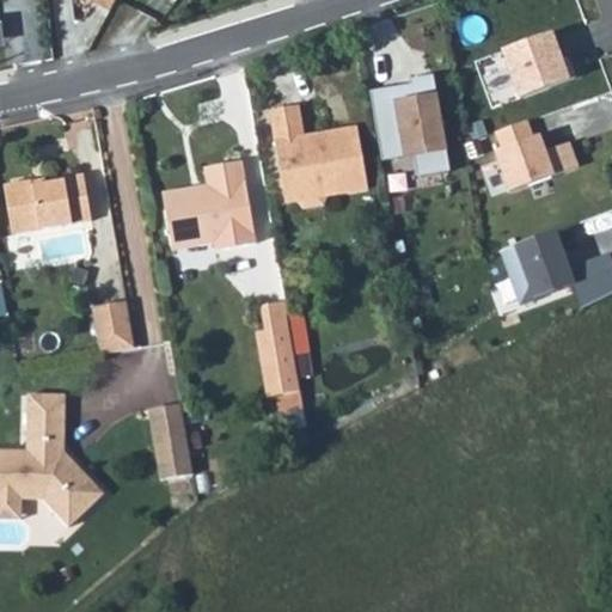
[(85,0),(102,10),(106,0),(85,0)]
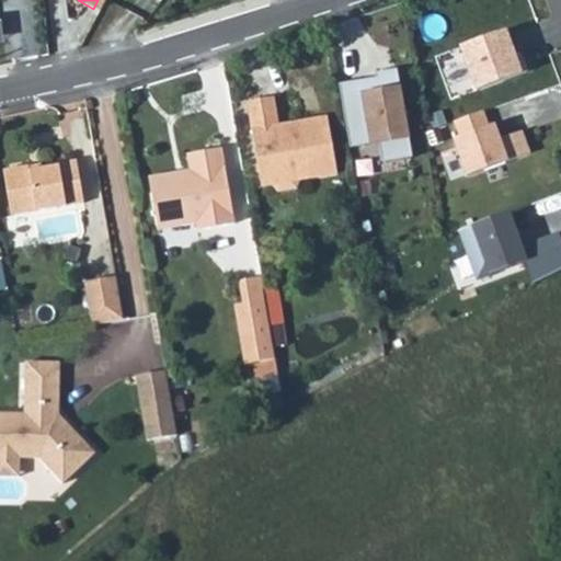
[(464,45),(480,87),(524,71),(510,29),(464,45)]
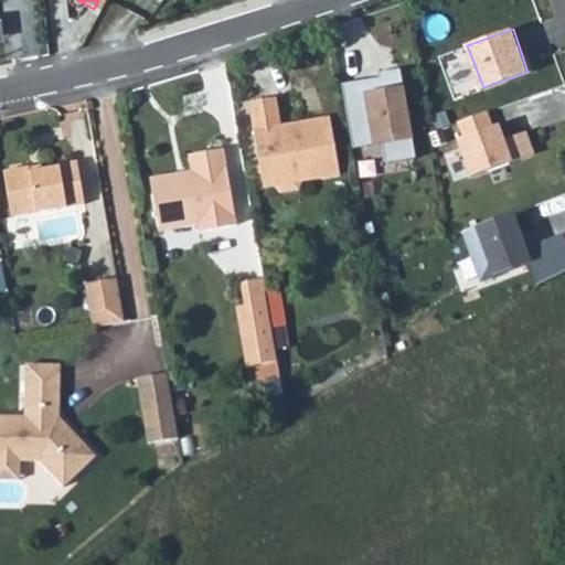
[(418,156),(407,85),(404,72),(345,82),(356,146),(375,142),(375,146),(383,145),(387,161),(418,156)]
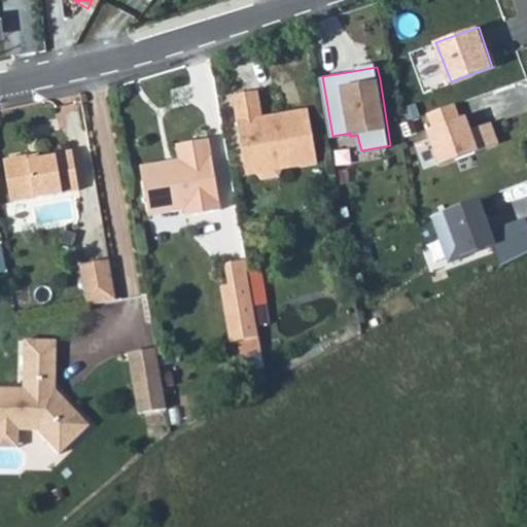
[(257,89),(233,93),(246,172),(256,170),(260,174),(278,171),(281,167),(317,161),(308,107),(275,113),(274,121),(264,123),(261,115),(257,89)]
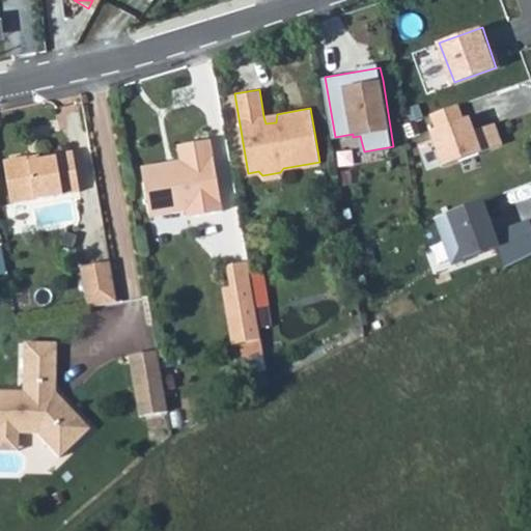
[(445,166),(505,144),(497,122),(477,129),(471,115),(467,117),(460,102),(431,112),(437,127),(430,130),(445,166)]
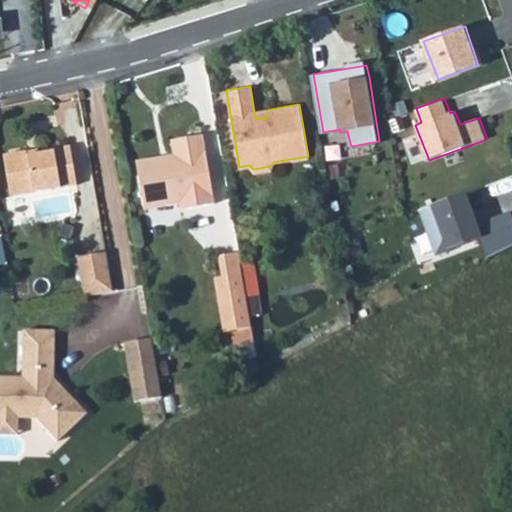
[(267,110),(254,112),(256,119),(266,118),(267,110)]
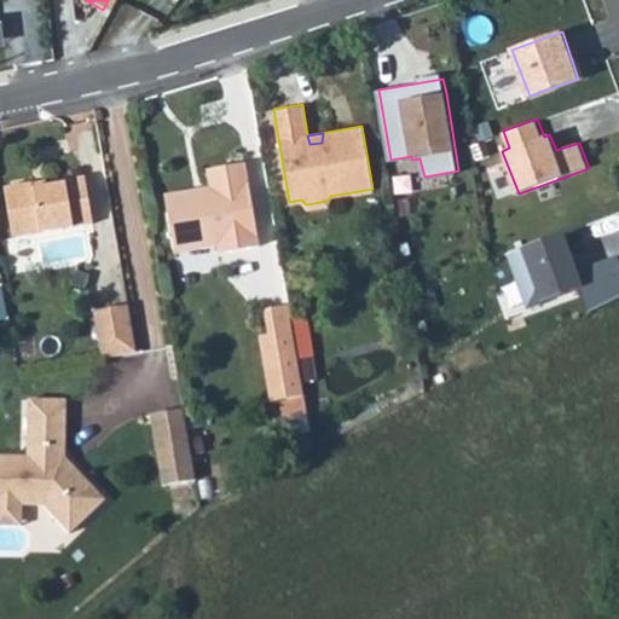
[(218,249),(259,243),(244,160),(207,167),(209,184),(165,192),(172,236),(190,232),(192,247),(217,242),(218,249)]
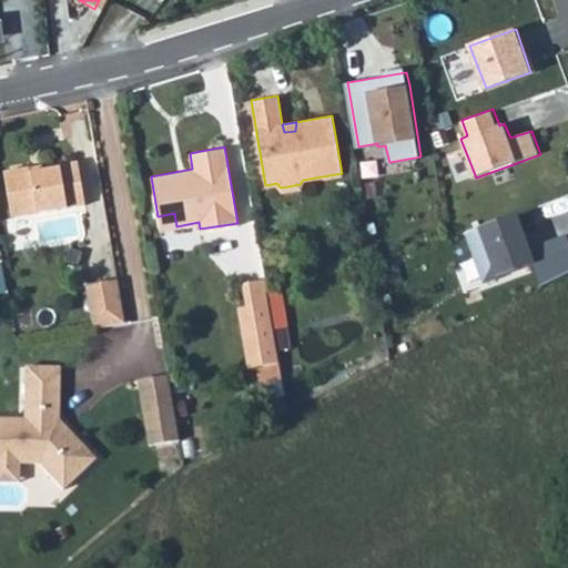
[(4,172),(12,215),(85,203),(78,161),(31,170),(30,166),(4,172)]
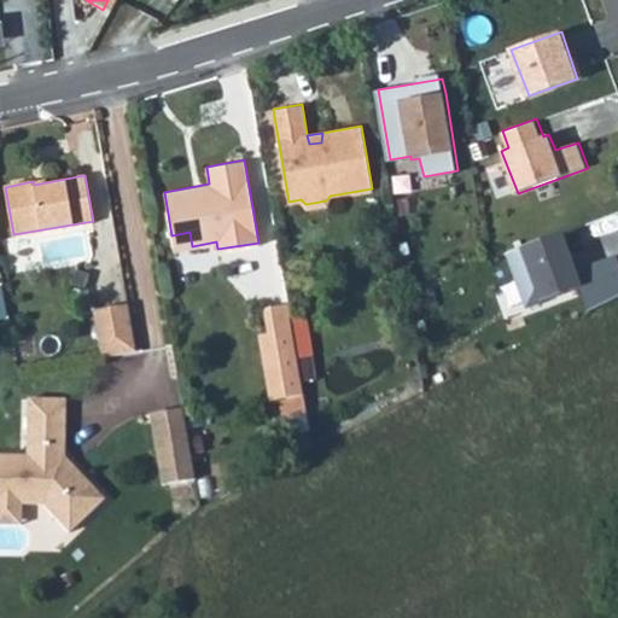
[(564,231),(508,252),(528,308),(582,287),(589,310),(617,293),(617,254),(579,268),(564,231)]
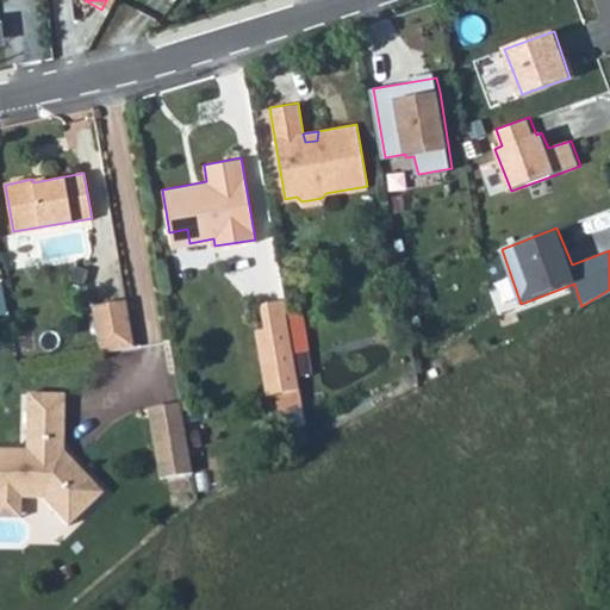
[(187,229),(169,232),(172,246),(190,243),(187,229)]
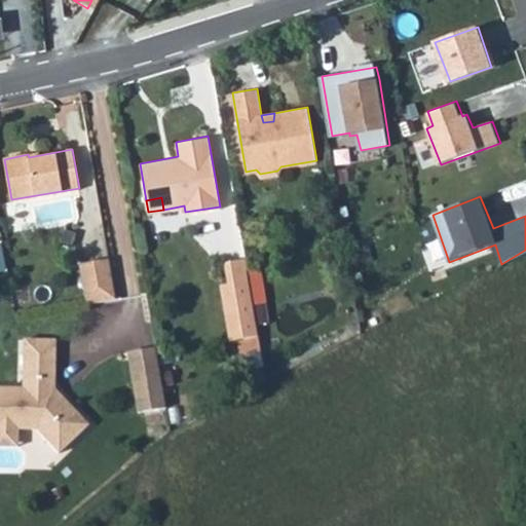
[(77,260),(83,299),(113,295),(107,255),(77,260)]
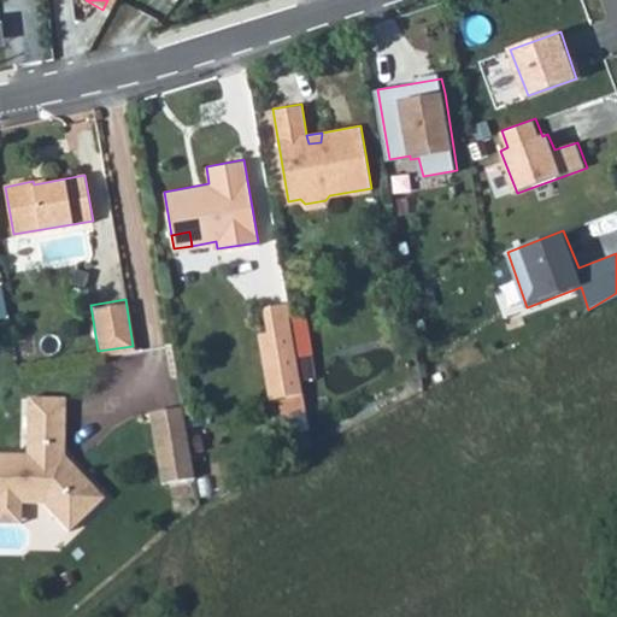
[(263,305),(266,329),(291,324),(289,318),(287,301),(263,305)]
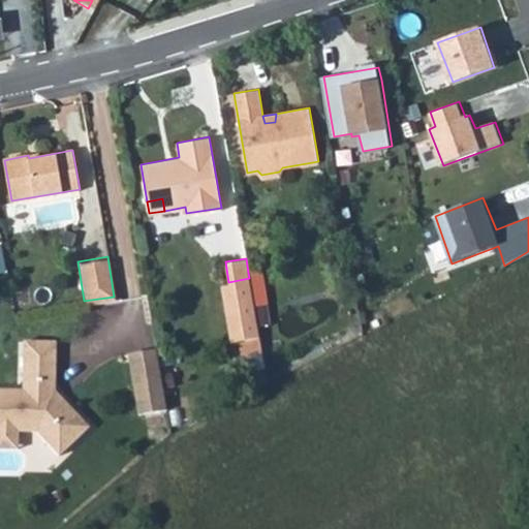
[(261,271),(248,273),(249,278),(253,303),(267,301),(261,271)]
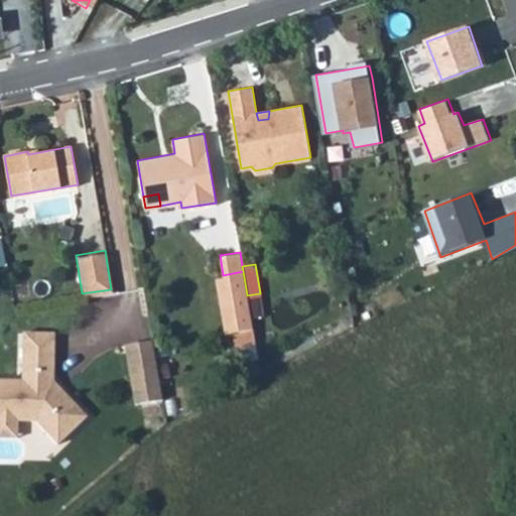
[(247,295),(243,271),(223,275),(233,331),(253,328),(247,295)]
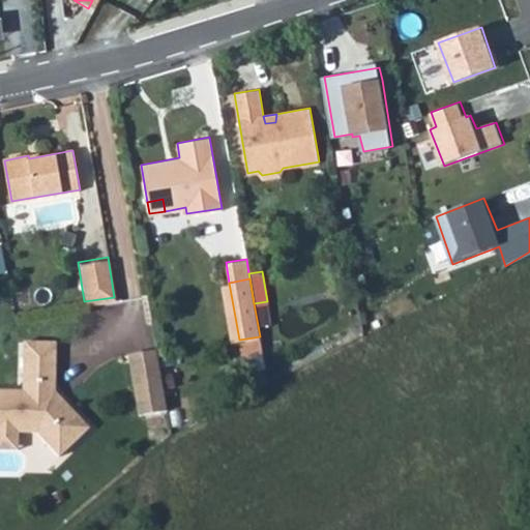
[(239,340),(229,283),(222,284),(231,341),(239,340)]
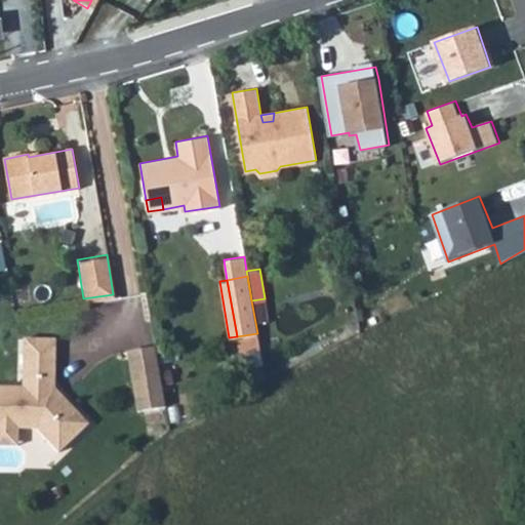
[(236,338),(238,352),(264,348),(260,334),(236,338)]
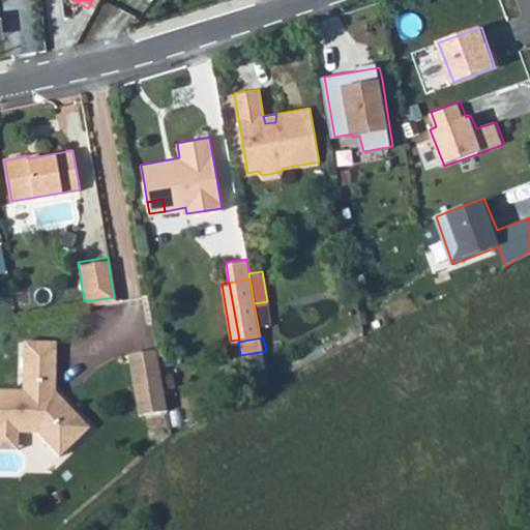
[(56,341),(25,340),(24,354),(55,355),(56,341)]
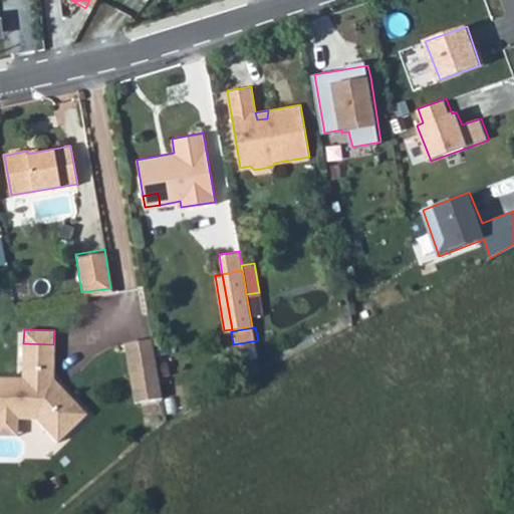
[(162,395),(152,335),(124,340),(131,371),(136,370),(140,391),(134,392),(135,400),(162,395)]
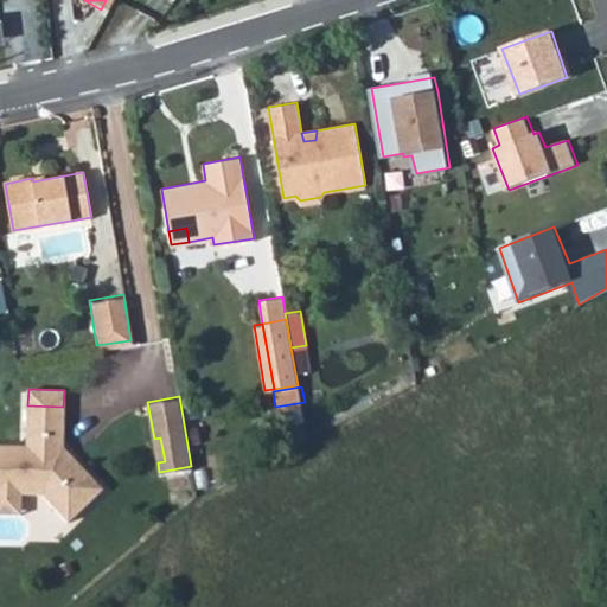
[(63,407),(27,406),(26,433),(0,432),(0,491),(21,492),(42,493),(68,521),(102,487),(77,462),(70,461),(63,454),(63,446),(63,407)]
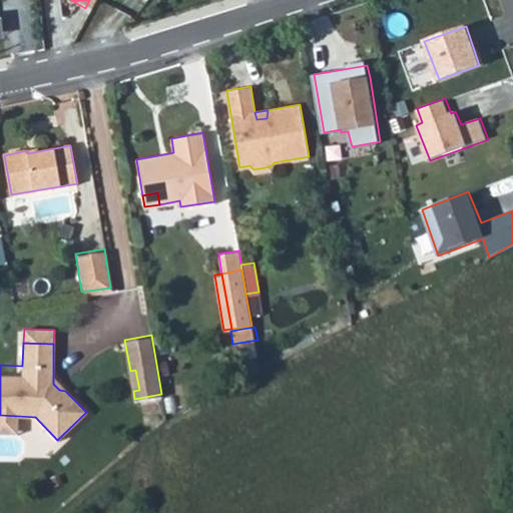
[(135,370),(130,371),(133,391),(139,390),(135,370)]
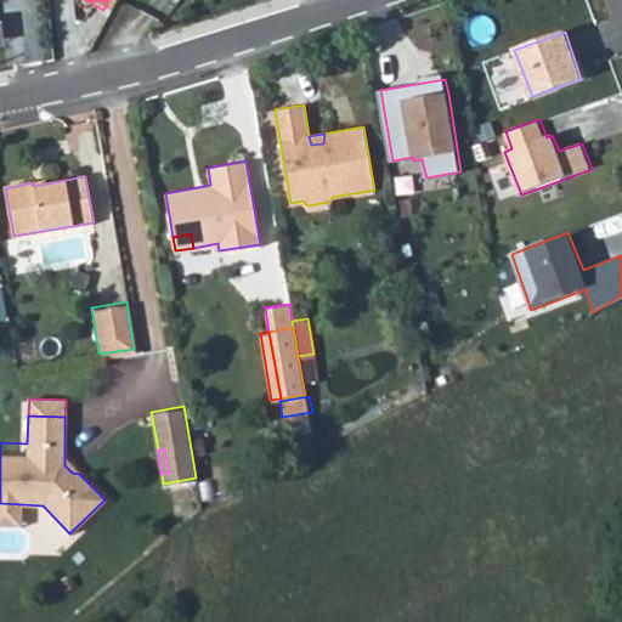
[(79,474),(64,457),(64,465),(72,473),(79,474)]
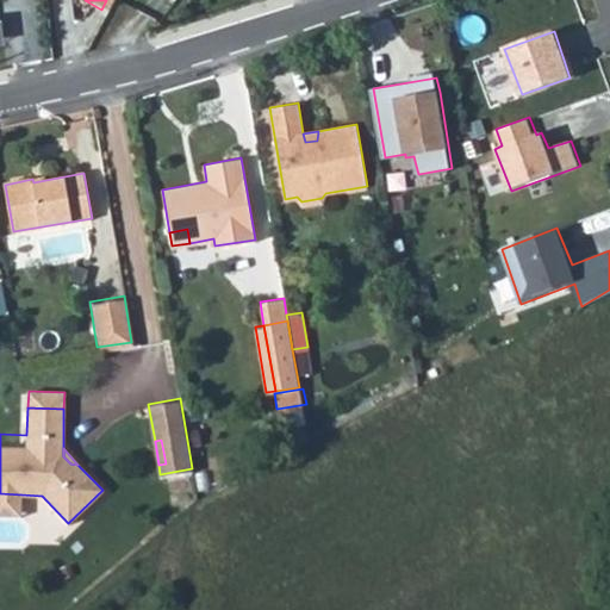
[(22,495),(0,493),(0,514),(20,515),(22,495)]
